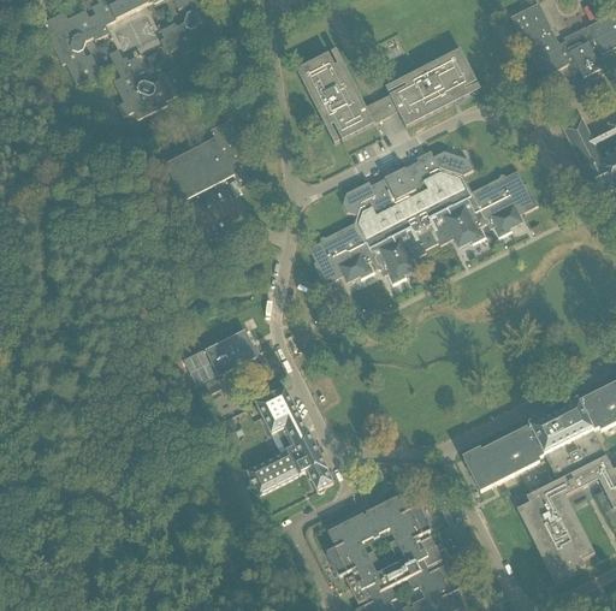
[(48,18),(41,22),(47,33),(63,63),(66,61),(66,63),(76,83),(86,78),(89,85),(98,81),(95,76),(102,72),(98,63),(92,52),(87,54),(83,48),(87,39),(94,35),(95,39),(110,31),(106,23),(153,0),(106,0),(107,1),(101,5),(100,1),(99,1),(92,5),(95,12),(89,16),(86,9),(67,17),(64,10),(48,18)]
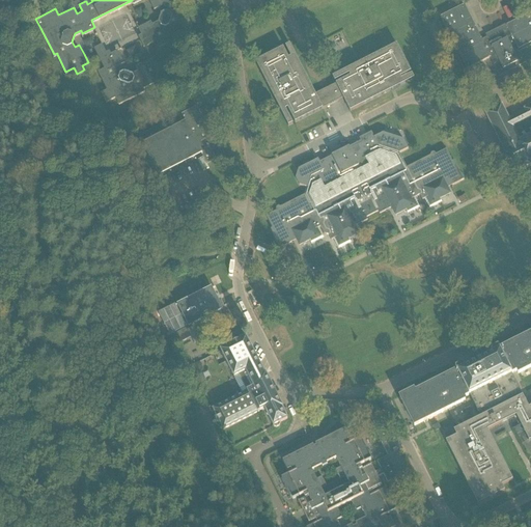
[(73,0),(77,11),(79,10),(77,3),(82,1),(82,0),(73,0)]
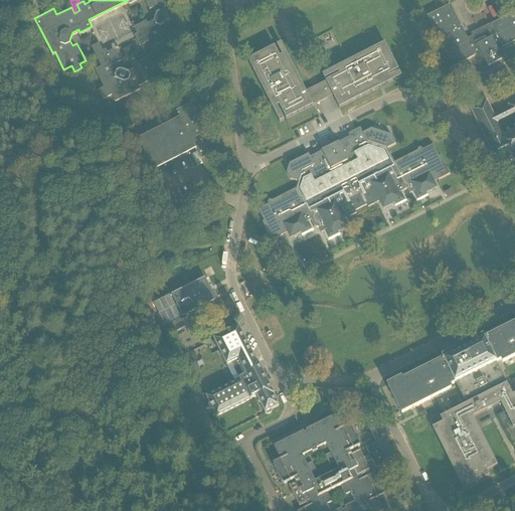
[(151,36),(154,42),(172,34),(175,40),(184,35),(179,26),(186,22),(175,0),(146,0),(149,6),(154,4),(156,10),(154,17),(145,22),(143,19),(134,24),(137,30),(134,32),(139,42),(151,36)]
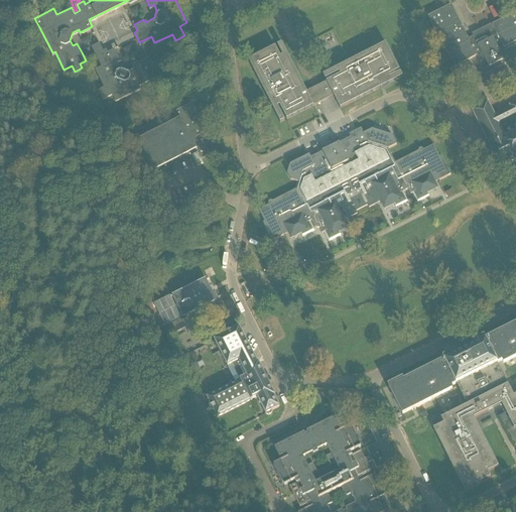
[(435,26),(454,62),(455,64),(476,52),(482,49),(489,64),(504,56),(498,43),(501,41),(502,43),(515,36),(515,8),(492,21),(494,25),(470,37),(450,1),(427,13),(434,27),(435,26)]
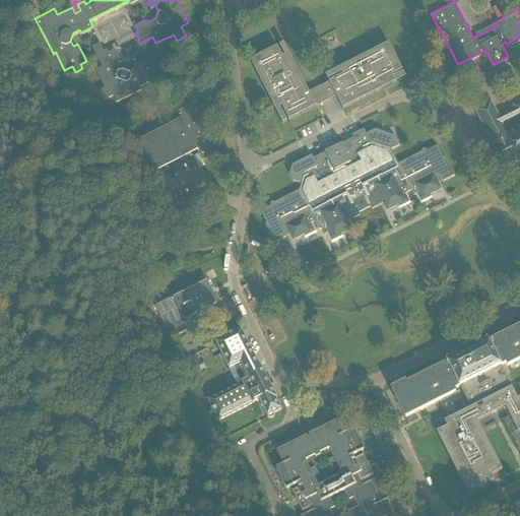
[(113,92),(116,100),(142,86),(140,83),(158,74),(154,67),(160,64),(157,57),(153,59),(150,53),(149,53),(133,62),(135,66),(129,69),(122,66),(117,57),(120,56),(115,46),(109,50),(107,47),(104,48),(100,40),(92,44),(102,64),(95,67),(105,84),(99,87),(104,98),(113,92)]
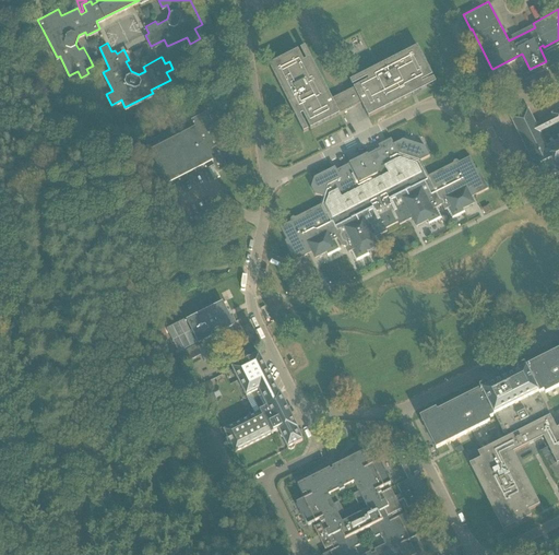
[(310,126),(361,99),(368,114),(412,92),(407,85),(432,72),(417,43),(379,62),(382,70),(332,95),(318,68),(310,71),(298,47),(269,61),(289,102),(296,97),(310,126)]
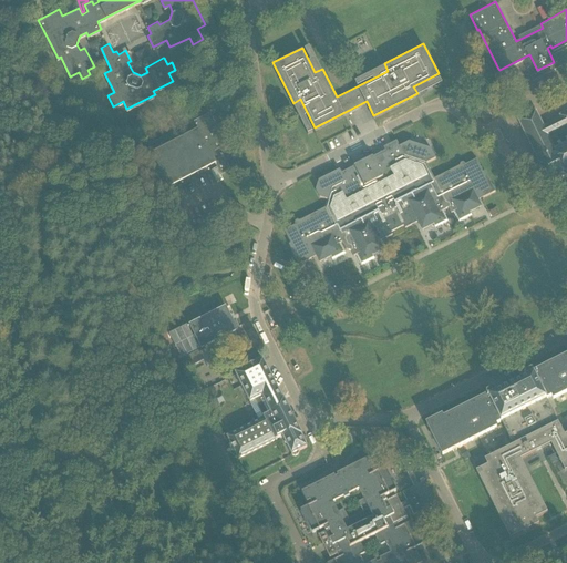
[(194,108),(198,116),(210,110),(206,101),(194,108)]
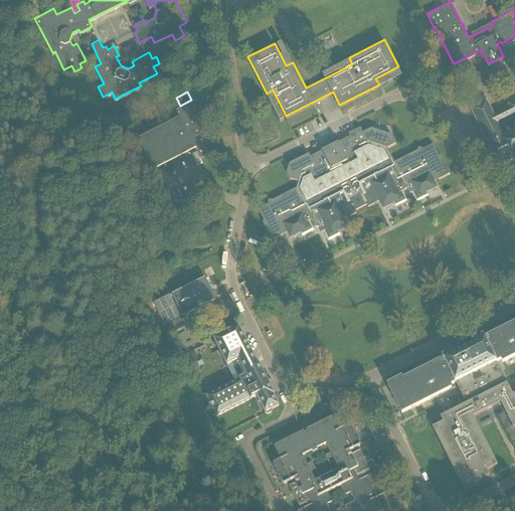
[(514,97),(508,101),(509,104),(494,112),(486,97),(470,105),(491,146),(490,146),(495,157),(502,153),(507,161),(514,156),(514,154),(514,153),(514,97)]
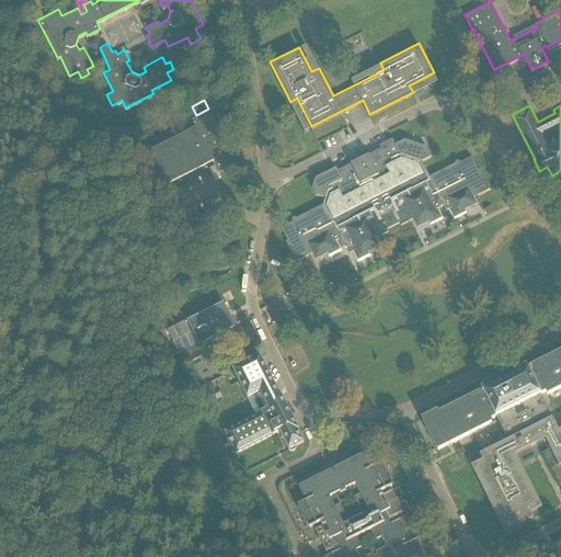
[(151,149),(145,154),(161,184),(212,157),(214,160),(215,162),(218,170),(235,161),(208,109),(196,115),(147,140),(151,149)]
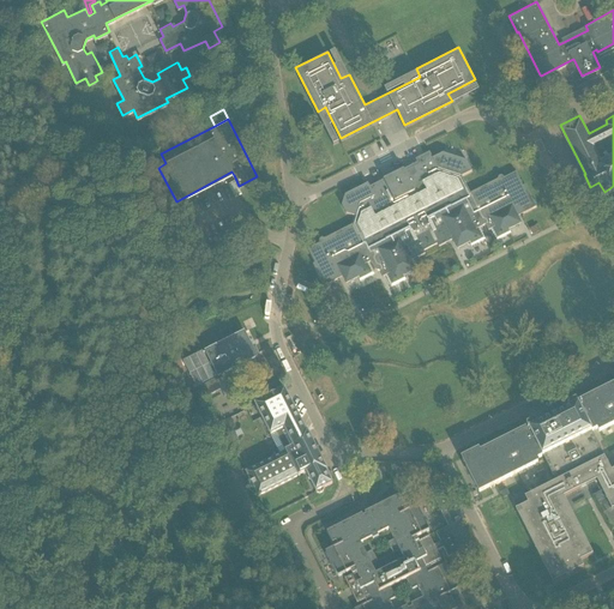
[(320,240),(307,246),(314,260),(313,261),(324,282),(327,281),(337,276),(342,273),(343,273),(345,279),(357,273),(360,277),(374,270),(368,259),(371,258),(374,265),(380,267),(383,273),(385,271),(391,283),(405,276),(403,271),(415,265),(411,257),(414,255),(419,253),(425,249),(423,247),(437,240),(439,242),(445,240),(451,237),(452,236),(457,245),(469,237),(471,242),(485,235),(479,224),(486,221),(488,227),(491,225),(497,236),(510,229),(509,225),(521,218),(517,212),(518,212),(523,210),(533,205),(522,184),(519,185),(512,170),(504,174),(503,173),(500,172),(498,173),(498,176),(470,190),(462,173),(471,168),(467,157),(443,149),(433,155),(429,149),(415,156),(417,158),(398,169),(389,174),(369,184),(368,180),(344,191),(342,202),(345,210),(355,212),(351,221),(325,235),(321,234),(319,235),(319,237),(320,239),(320,240)]
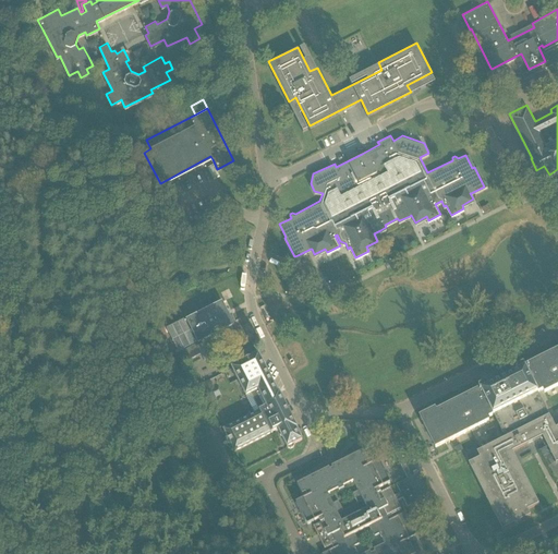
[(214,161),(207,165),(214,177),(219,172),(217,169),(214,161)]
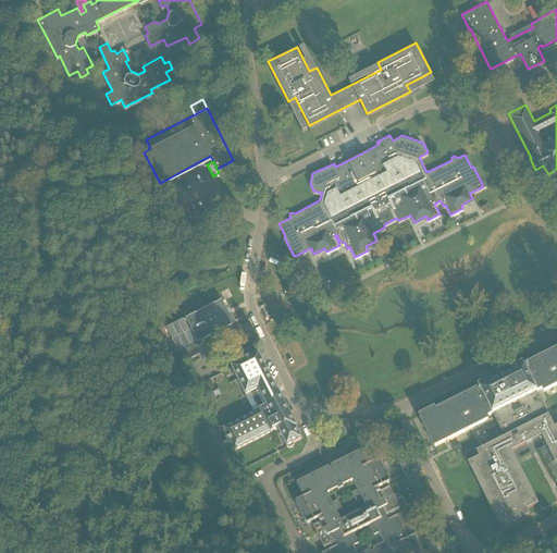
[(186,316),(198,339),(233,320),(221,297),(186,316)]
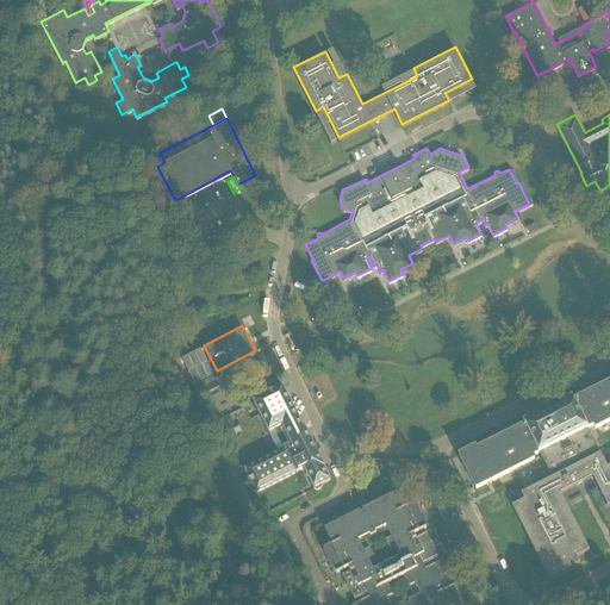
[(223,370),(216,374),(223,390),(231,386),(223,370)]
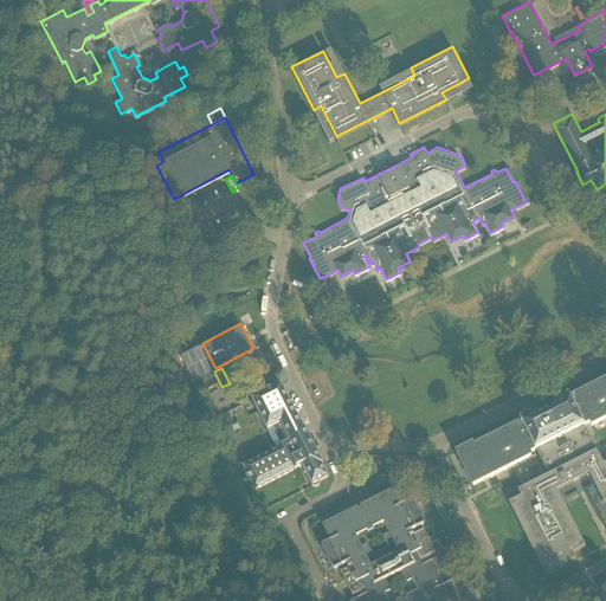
[(212,370),(201,375),(207,386),(218,380),(212,370)]
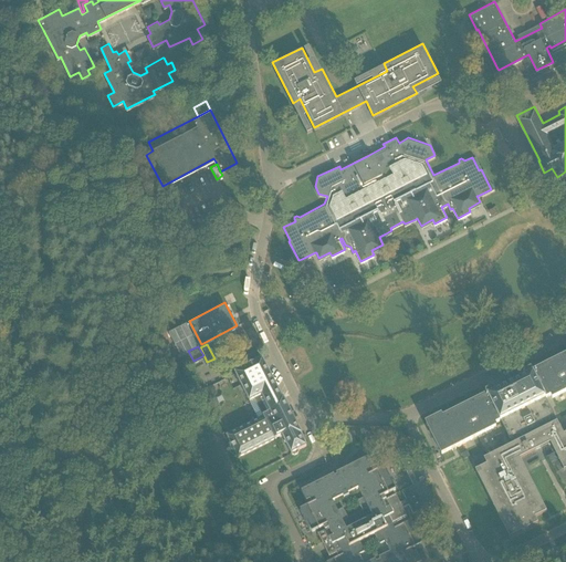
[(565,386),(565,351),(532,368),(530,365),(523,368),(525,373),(494,388),(492,384),(484,388),(486,392),(441,414),(440,412),(426,419),(441,450),(495,423),(494,420),(500,418),(512,443),(557,418),(545,395),(551,392),(552,394),(565,386)]
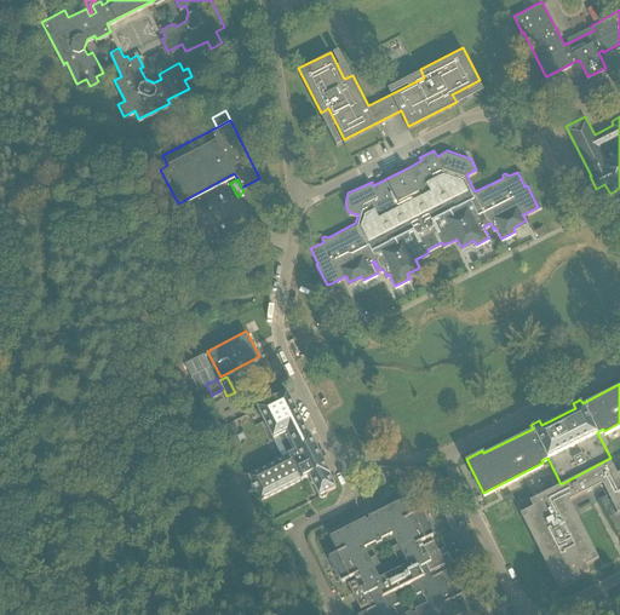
[(277,432),(287,452),(247,471),(252,481),(251,484),(253,488),(256,488),(260,496),(309,472),(319,493),(320,493),(320,494),(322,494),(326,493),(327,490),(327,489),(336,486),(328,472),(329,471),(310,431),(309,432),(287,389),(277,394),(277,392),(275,392),(271,394),(269,397),(270,398),(257,404),(273,436),(277,432)]
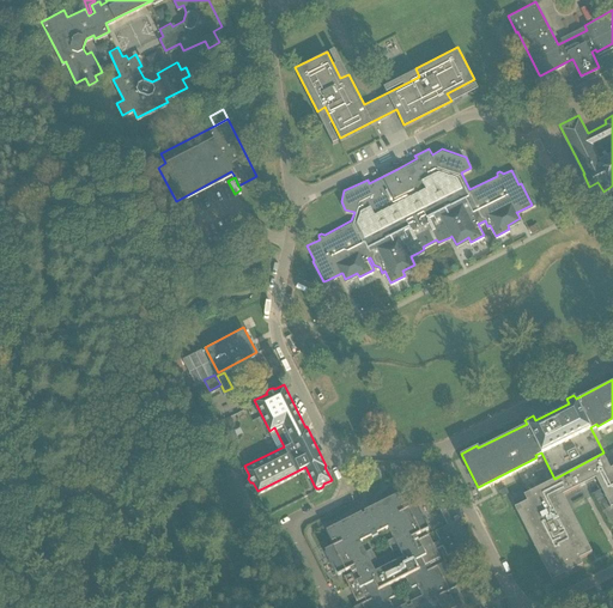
[(231,414),(223,419),(226,425),(235,421),(231,414)]
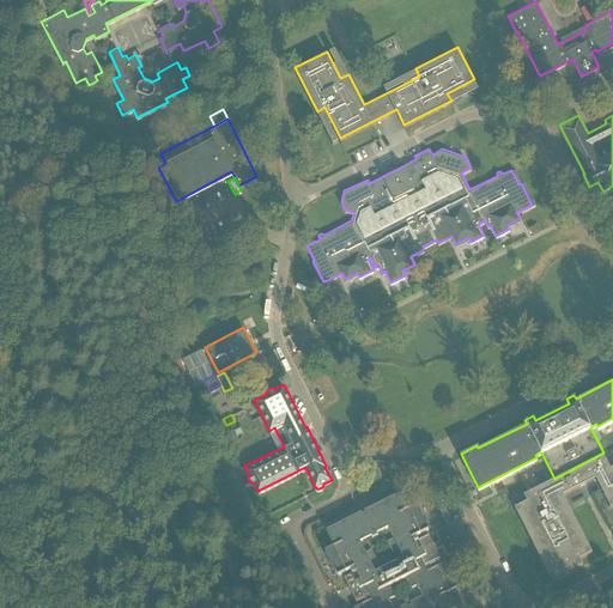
[(604,453),(554,479),(525,493),(528,499),(515,506),(544,565),(546,564),(552,577),(551,578),(551,579),(582,563),(582,561),(581,563),(578,557),(592,551),(563,493),(582,484),(581,482),(596,475),(611,506),(612,505),(612,504),(612,466),(611,467),(604,453)]
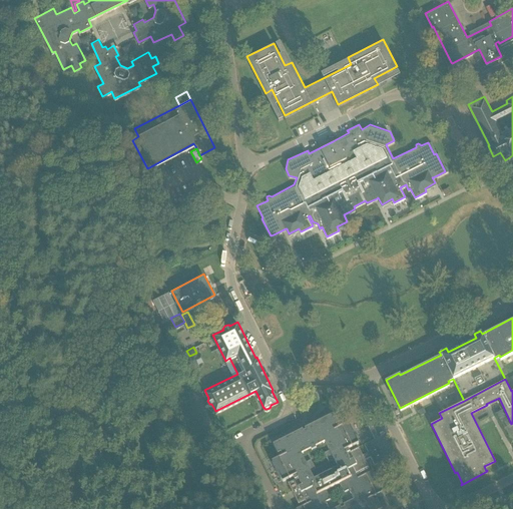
[(306,428),(304,429),(303,427),(273,442),(278,451),(281,450),(283,453),(272,458),(283,479),(293,473),(295,477),(288,480),(298,501),(305,497),(307,501),(296,506),(297,508),(373,508),(382,505),(377,495),(374,497),(372,493),(383,488),(373,468),(362,473),(360,470),(369,465),(365,457),(370,454),(374,463),(385,457),(404,494),(413,489),(366,395),(358,399),(376,436),(364,442),(368,450),(363,453),(359,445),(350,449),(348,446),(352,444),(359,440),(348,420),(338,425),(336,422),(339,420),(334,411),(305,426),(306,428)]
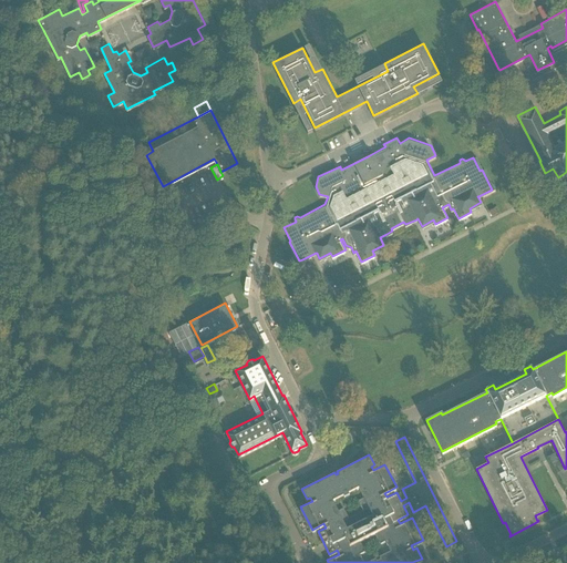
[(553,550),(559,562),(566,562),(566,552),(563,544),(553,550)]
